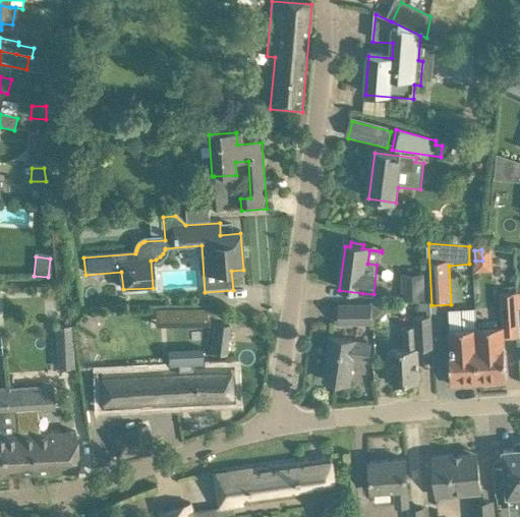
[(402,278),(403,302),(426,301),(425,277),(402,278)]
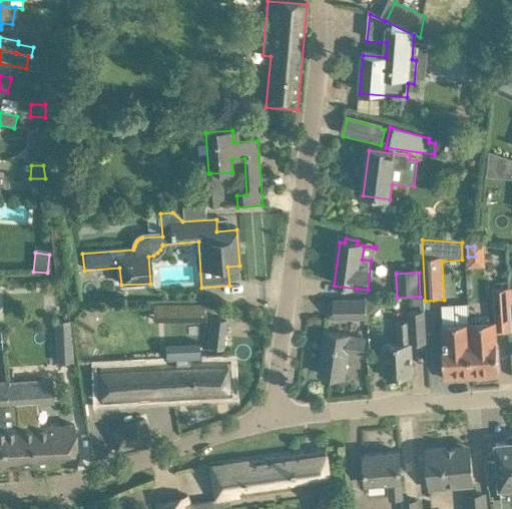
[(473,325),(470,325),(470,326),(472,381),(497,379),(499,377),(497,337),(511,336),(511,315),(510,293),(509,293),(509,291),(493,292),(495,324),(489,324),(489,322),(473,323),(473,325)]
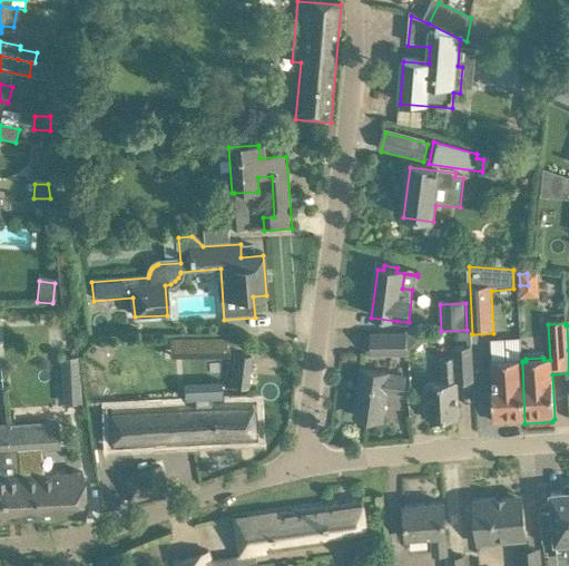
[(372,358),(409,358),(409,339),(373,339),(372,358)]
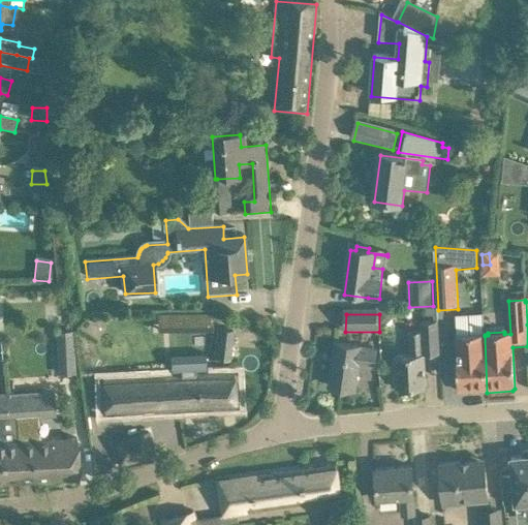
[(130,320),(78,318),(76,350),(129,351),(130,320)]
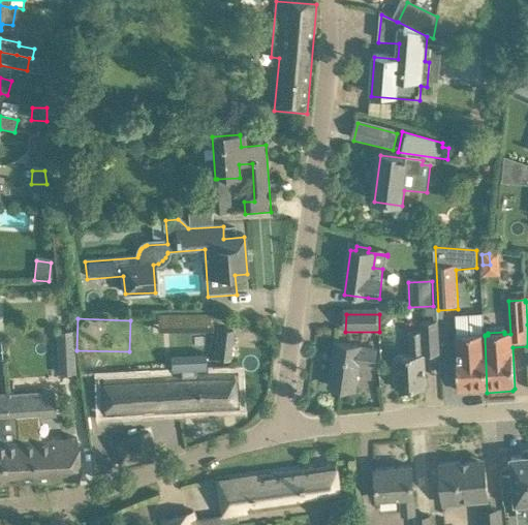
[(210,319),(179,318),(179,337),(210,337),(210,319)]
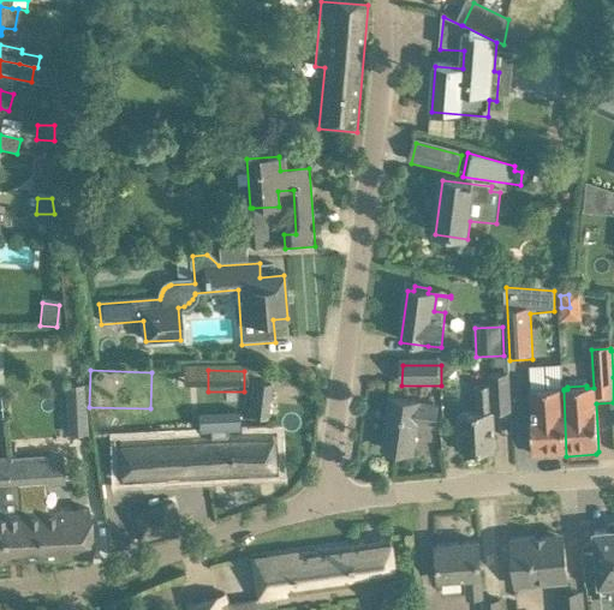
[(496,453),(494,429),(494,416),(511,414),(508,376),(490,377),(492,388),(475,389),(477,416),(460,417),(462,438),(458,438),(459,453),(463,452),(463,455),(496,453)]
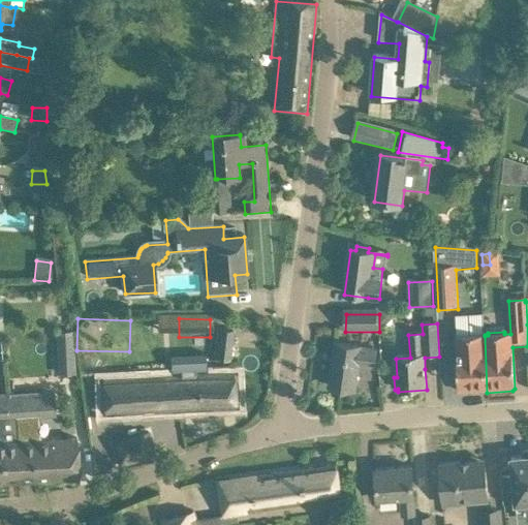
[(235,333),(219,332),(216,362),(231,364),(235,333)]
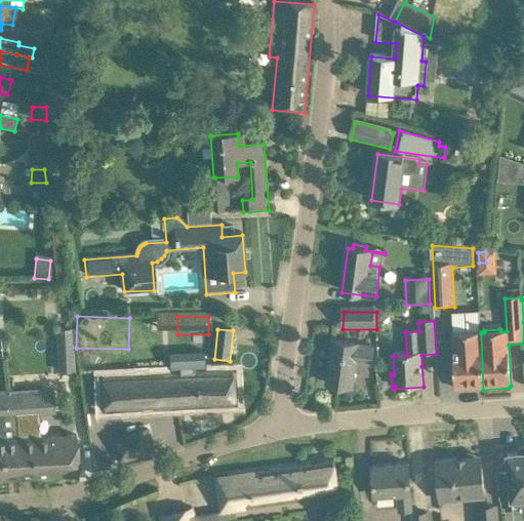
[(455,391),(483,390),(481,333),(453,334),(454,352),(453,352),(455,391)]
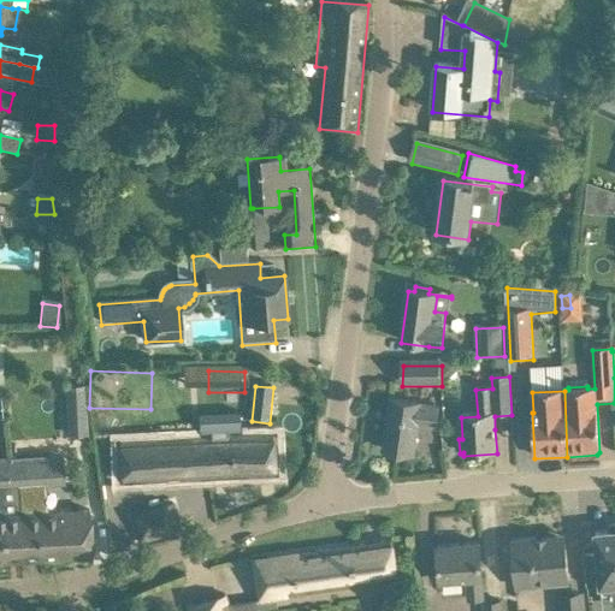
[(439,409),(391,402),(383,452),(415,457),(419,427),(436,431),(439,409)]
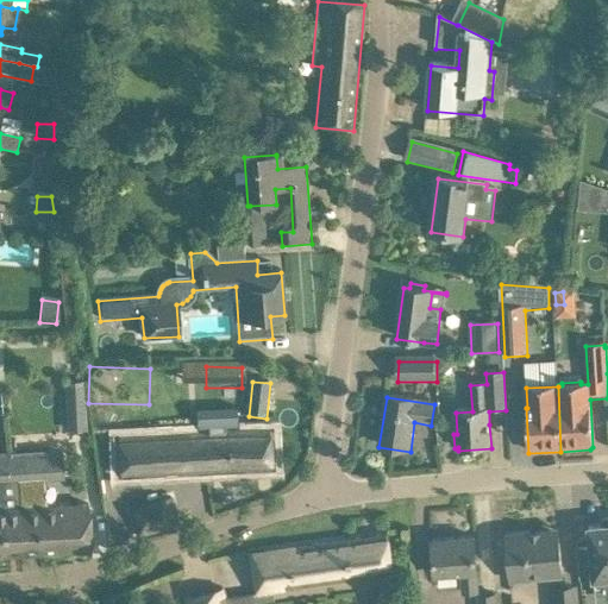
[(81,400),(67,401),(68,434),(87,433),(85,400),(81,400)]
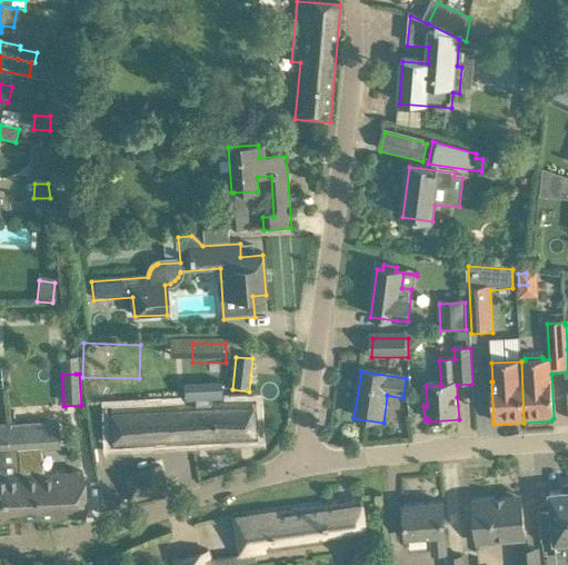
[(252,405),(217,407),(216,399),(209,395),(166,397),(167,410),(110,413),(112,448),(255,440),(252,405)]
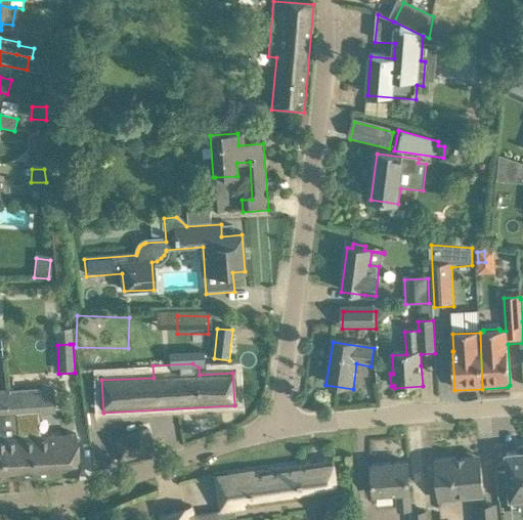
[(43,391),(12,393),(14,418),(16,441),(18,479),(79,476),(77,438),(42,440),(41,439),(40,418),(40,417),(42,416),(45,416),(45,415),(43,394),(43,391)]
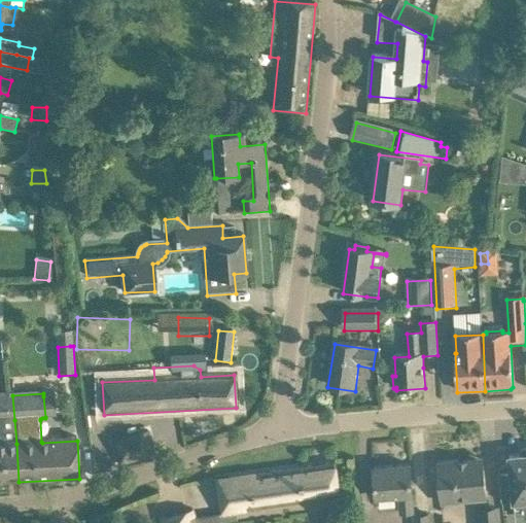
[(0,396),(0,421),(14,420),(12,395),(0,396)]
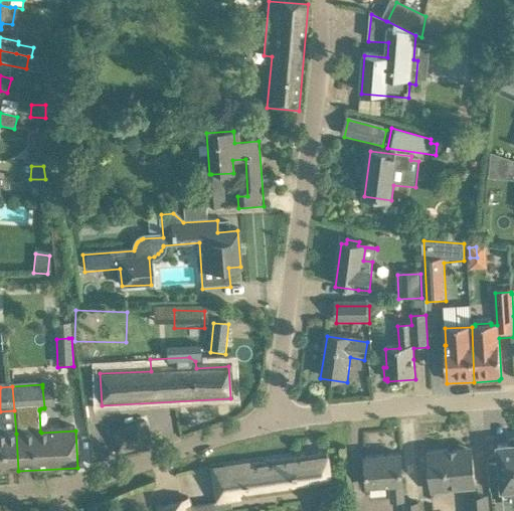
[(145,423),(110,434),(116,457),(152,448),(145,423)]
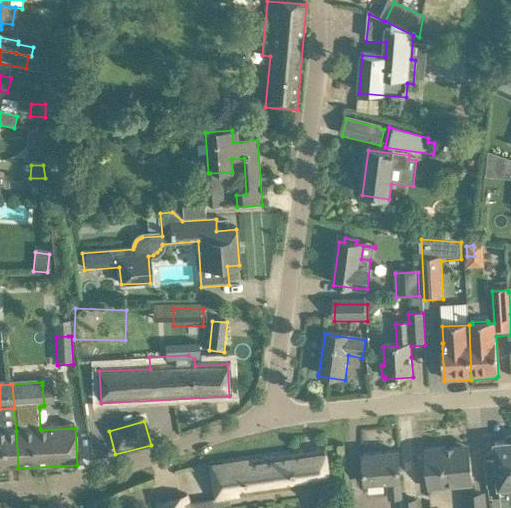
[(0,469),(18,468),(16,431),(0,432),(0,469)]
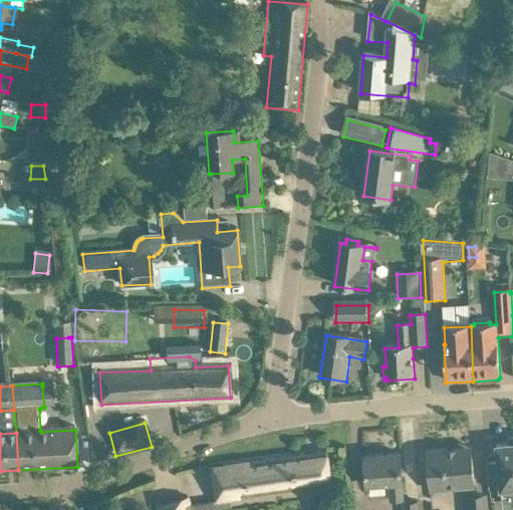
[(512,441),(511,441),(509,444),(509,446),(498,447),(502,491),(512,489),(512,441)]
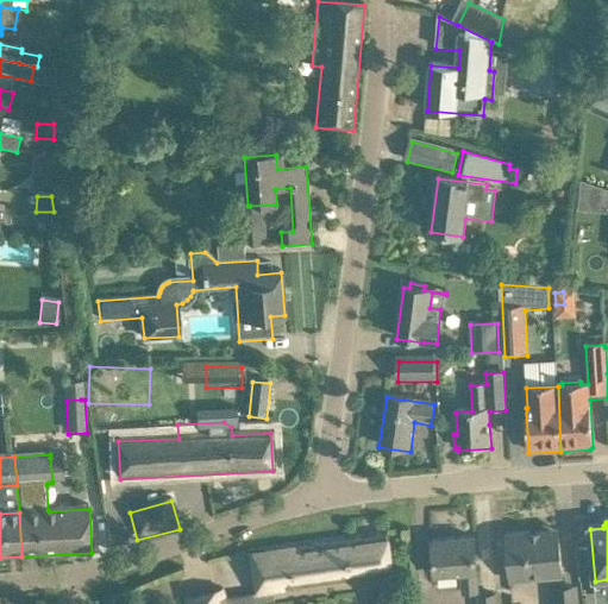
[(549,574),(549,580),(563,579),(559,538),(532,540),(531,534),(507,536),(511,578),(549,574)]
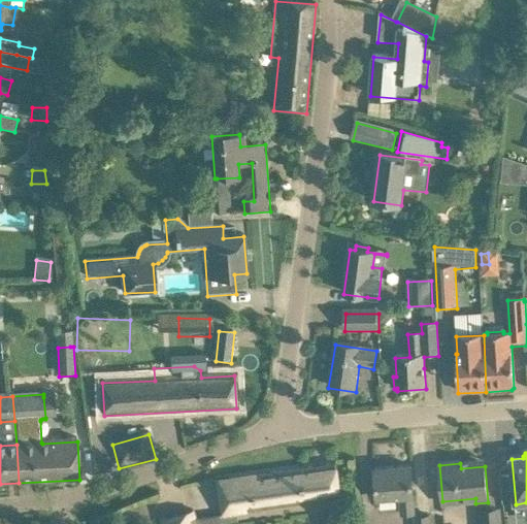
[(303,470),(218,482),(223,517),(342,500),(337,465),(303,470)]
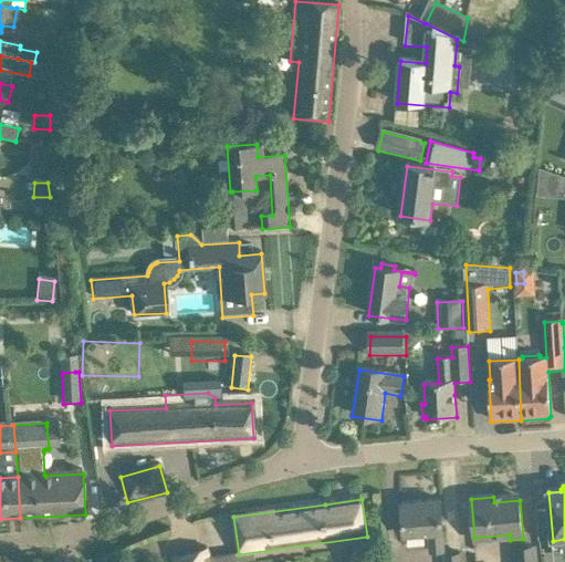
[(446,553),(443,524),(441,502),(403,505),(405,537),(429,536),(430,554),(446,553)]
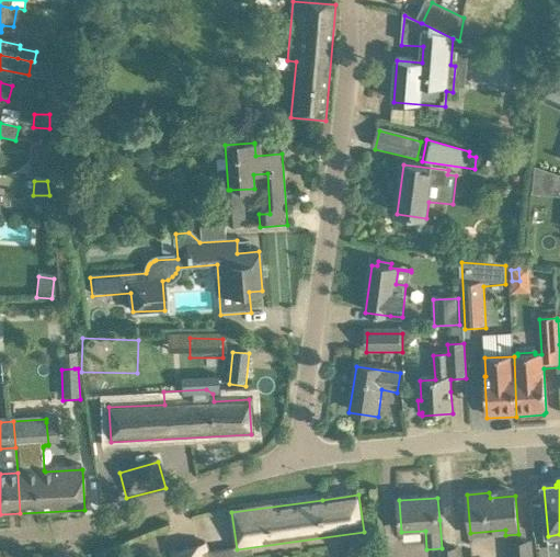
[(206,545),(172,555),(172,556),(209,556),(209,554),(206,545)]
